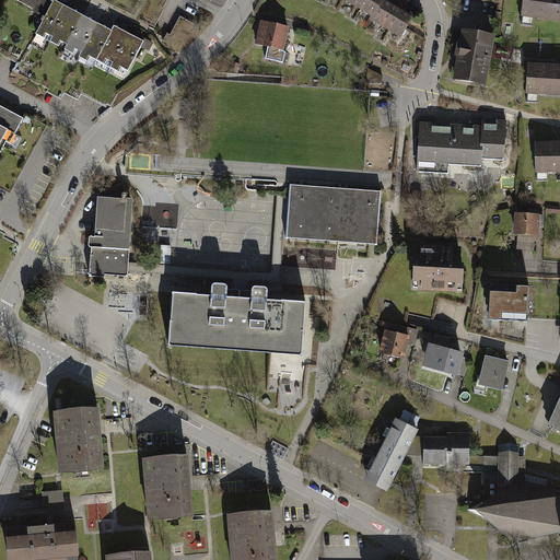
[(124,76),(141,38),(113,24),(112,28),(57,2),(58,0),(14,0),(15,0),(45,14),(35,34),(124,76)]
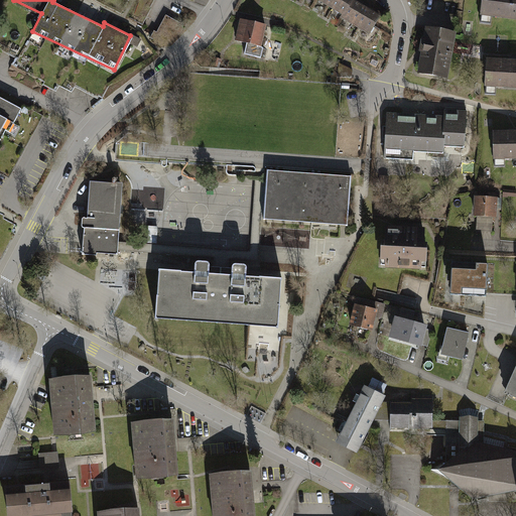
[(318,0),(342,13),(340,17),(369,34),(380,14),(355,0),(318,0)]
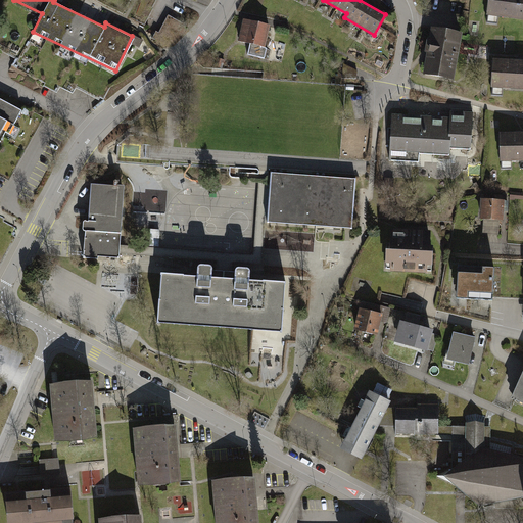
[(522,17),(522,0),(488,0),(487,14),(522,17)]
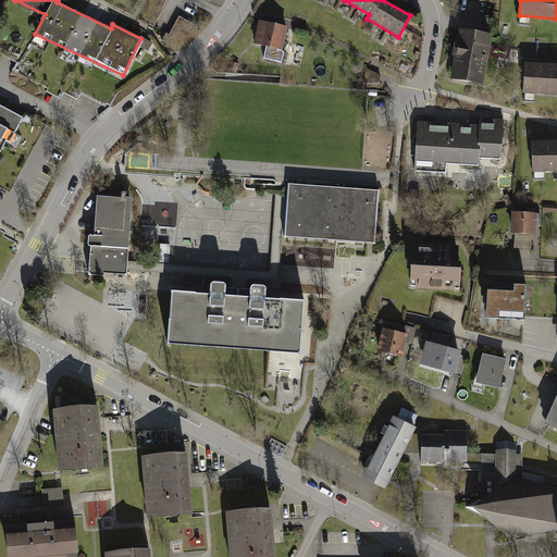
[(289,28),(260,22),(256,45),(285,50),(289,28)]
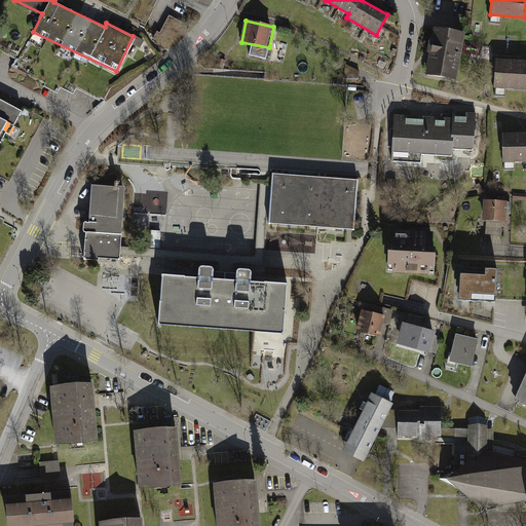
[(453,82),(462,36),(430,30),(421,76),(453,82)]
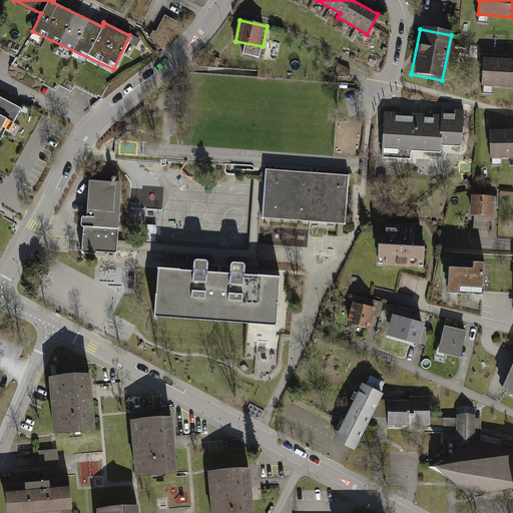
[(512,88),(512,62),(482,61),(480,87),(512,88)]
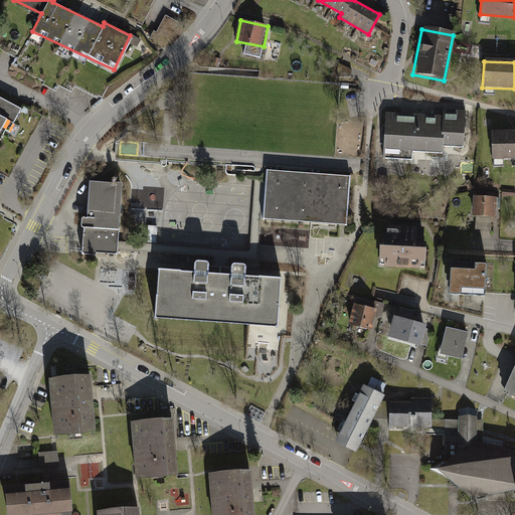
[(0,132),(3,127),(10,130),(20,110),(0,99),(0,132)]
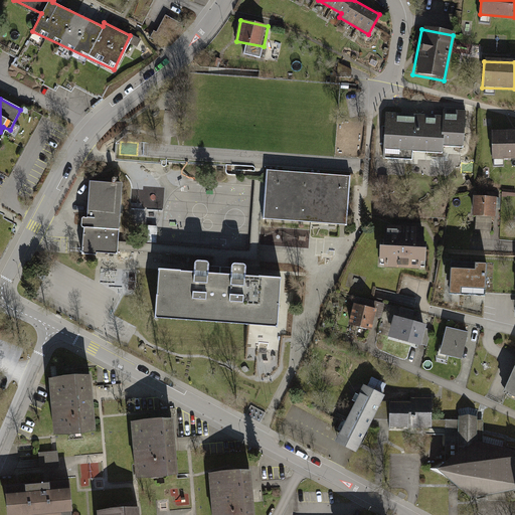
[(437,117),(385,114),(382,151),(440,155),(441,146),(463,148),(465,113),(441,111),(440,117),(437,117)]
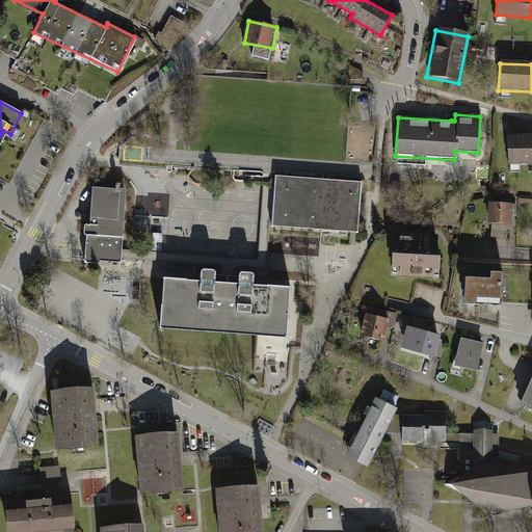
[(531,162),(531,133),(509,135),(510,163),(531,162)]
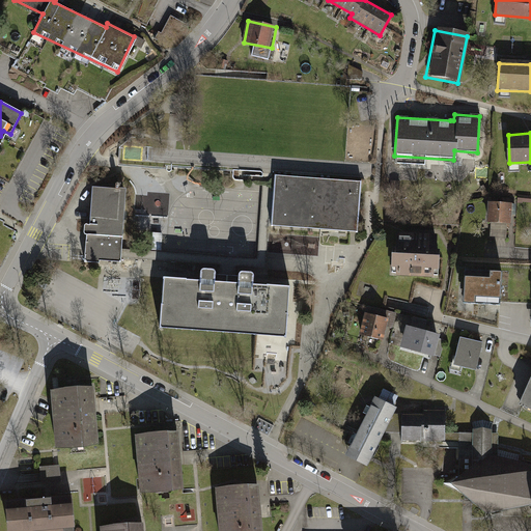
[(271,174),(278,175),(274,226),(355,233),(359,176),(263,169),(263,174),(271,174)]
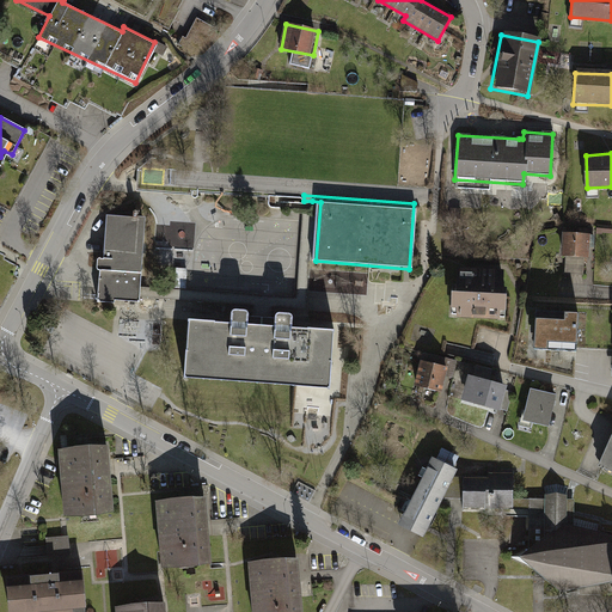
[(316,261),(320,202),(312,201),(304,201),(304,212),(297,299),(178,291),(140,287),(139,295),(139,304),(177,307),(228,310),(246,311),(273,312),(288,313),(311,314),(312,307),(316,261)]
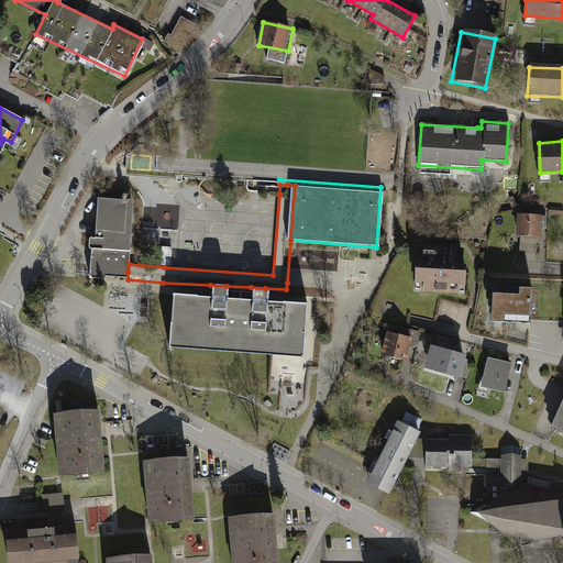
[(133,200),(95,198),(90,268),(89,276),(114,278),(128,279),(128,272),(129,264),(133,200)]
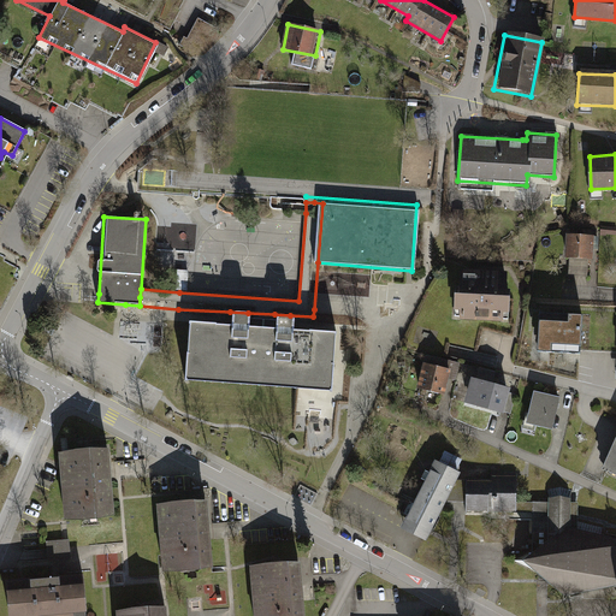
[(591,258),(592,235),(563,234),(562,258),(569,258),(569,276),(586,277),(587,258),(591,258)]
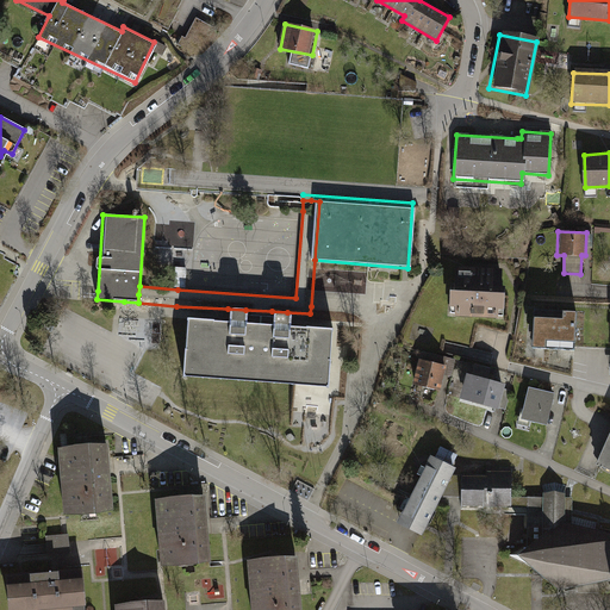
[(497,315),(502,269),(453,266),(448,311),(497,315)]
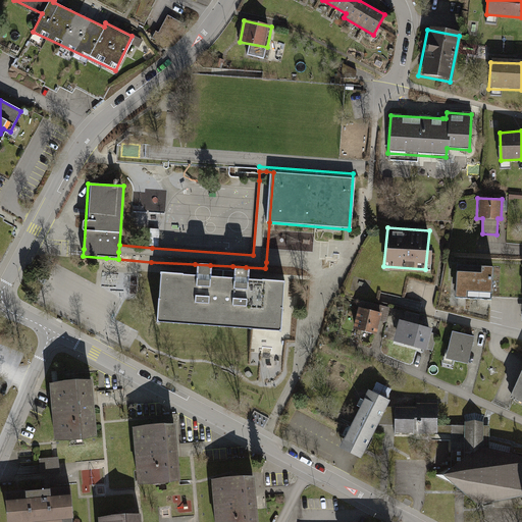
[(194,275),(158,273),(154,326),(279,334),(282,282),(245,279),(246,267),(232,266),(232,277),(209,275),(210,265),(195,264),(194,275)]
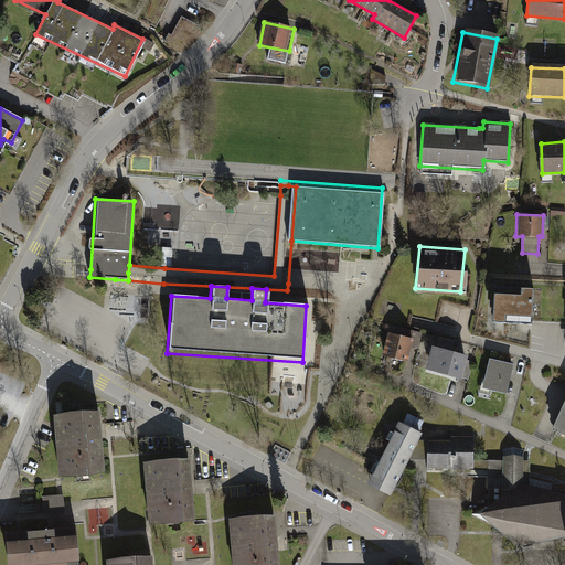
[(531,315),(532,287),(520,286),(520,292),(493,291),(491,320),(503,321),(504,313),(531,315)]
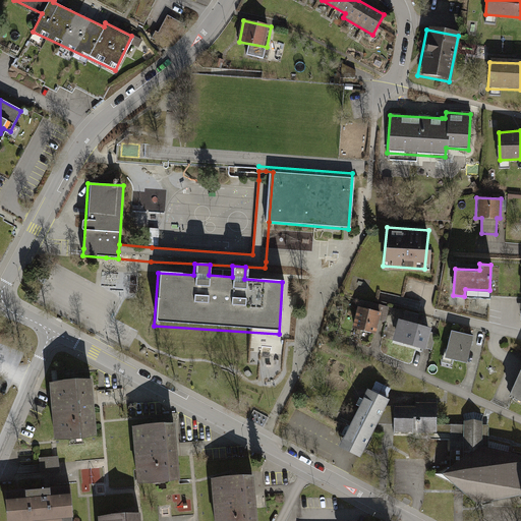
[(383,309),(384,304),(362,300),(361,305),(383,309)]
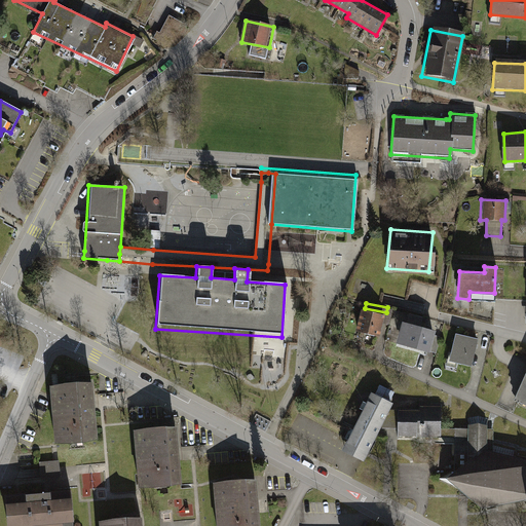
[(377,336),(382,313),(358,308),(352,331),(377,336)]
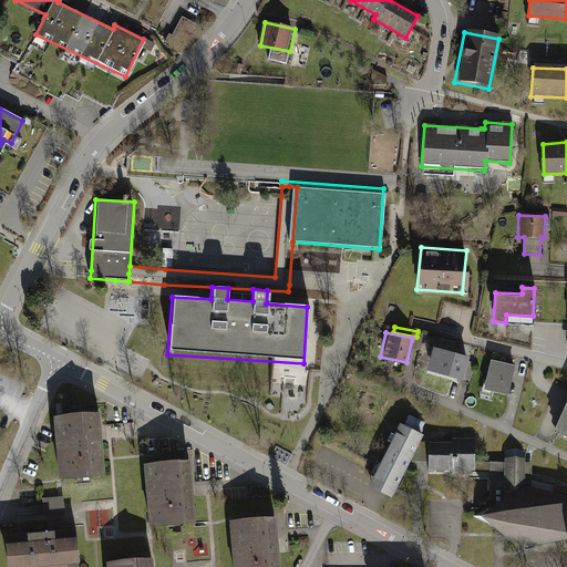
[(459,377),(464,357),(435,349),(430,369),(459,377)]
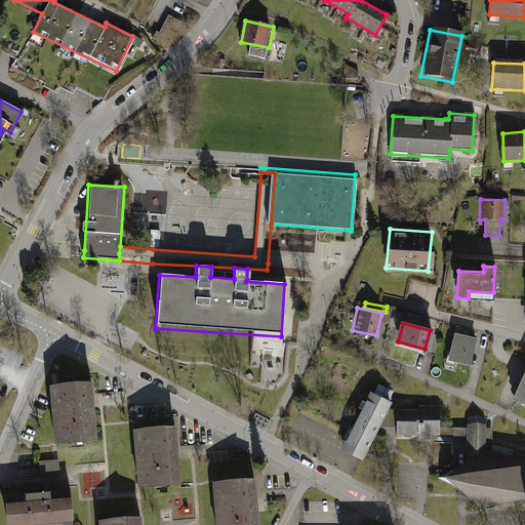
[(476,340),(451,335),(445,364),(471,369),(476,340)]
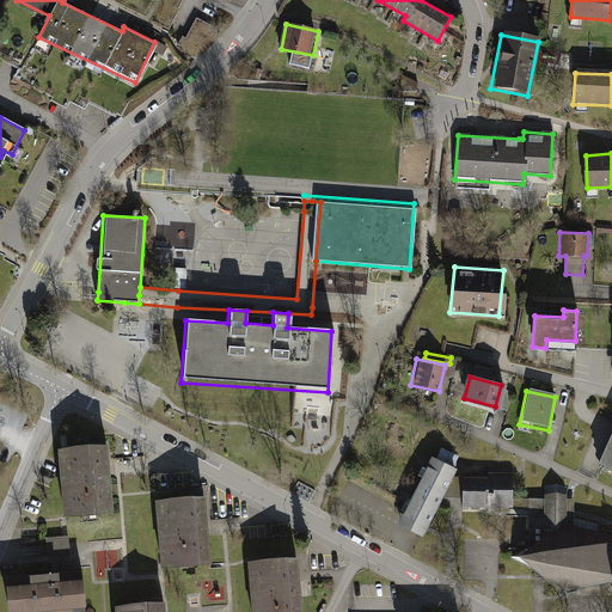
[(57,445),(61,513),(112,510),(109,441),(57,445)]
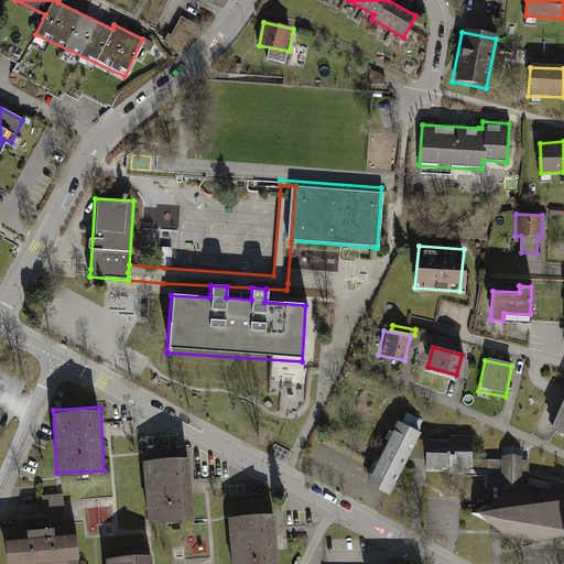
[(563,408),(554,432),(563,435),(563,408)]
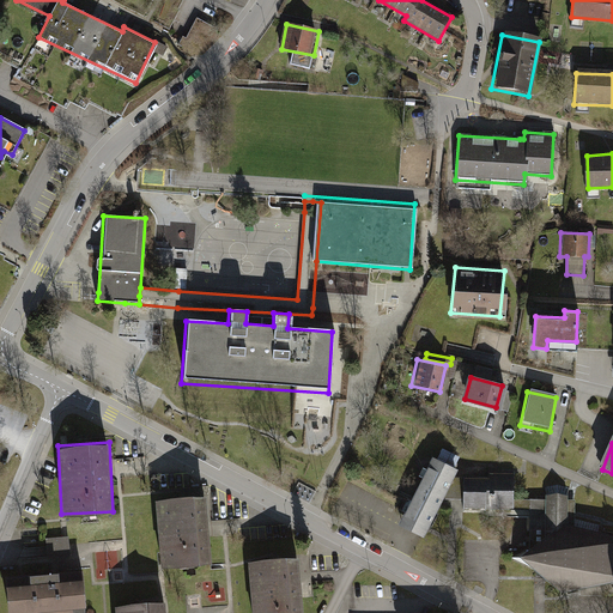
[(443,448),(439,457),(457,465),(461,455),(443,448)]
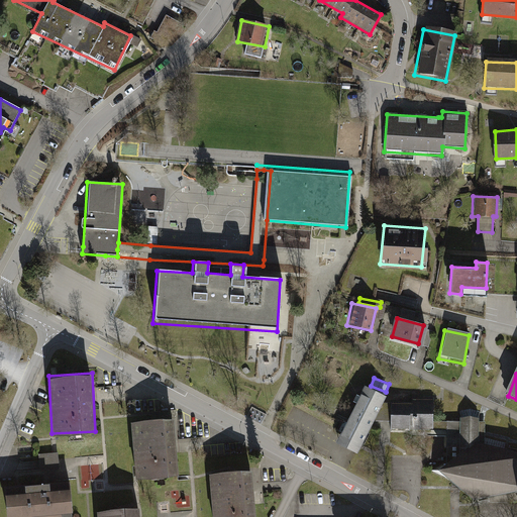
[(433,421),(434,400),(423,400),(423,404),(392,403),(392,405),(381,405),(385,397),(368,388),(338,443),(357,452),(376,415),(392,415),(392,428),(433,429),(433,436),(447,436),(448,421),(433,421)]
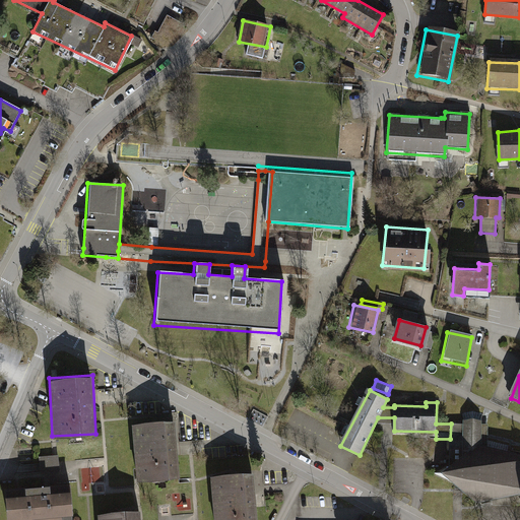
[(480,502),(519,494),(519,456),(508,453),(509,446),(488,441),(488,439),(481,439),(481,420),(483,414),(473,412),(463,414),(465,420),(465,425),(451,424),(450,439),(450,456),(453,456),(453,465),(434,473),(464,488),(465,491),(480,502)]
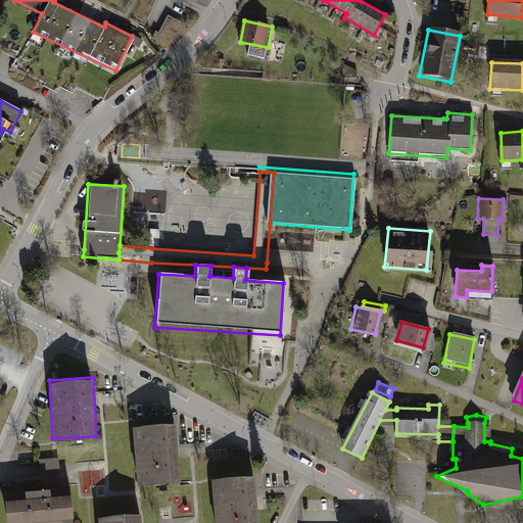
[(134,422),(137,482),(179,479),(176,420),(134,422)]
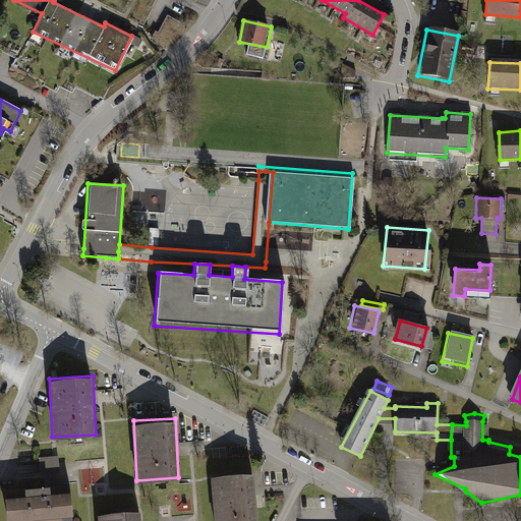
[(59,455),(38,455),(38,471),(59,471),(59,455)]
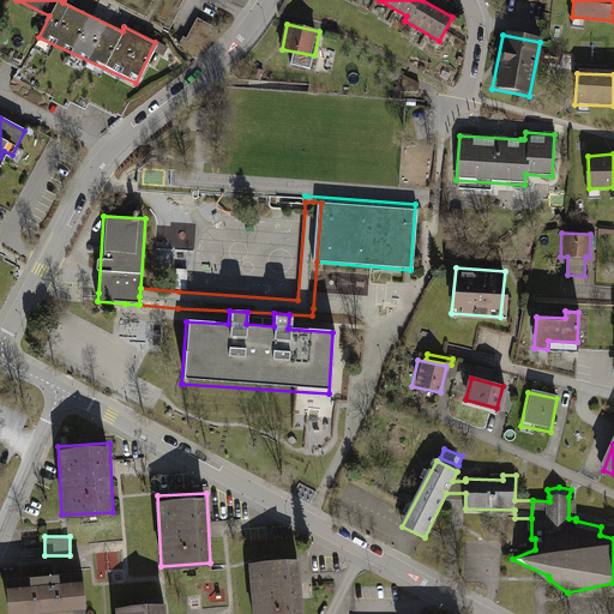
[(304,613),(299,557),(250,561),(253,613),(304,613)]
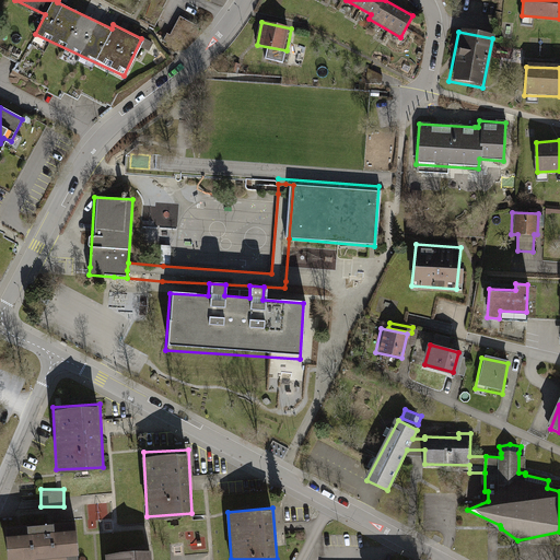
[(7,525),(10,559),(66,559),(78,559),(74,520),(7,525)]
